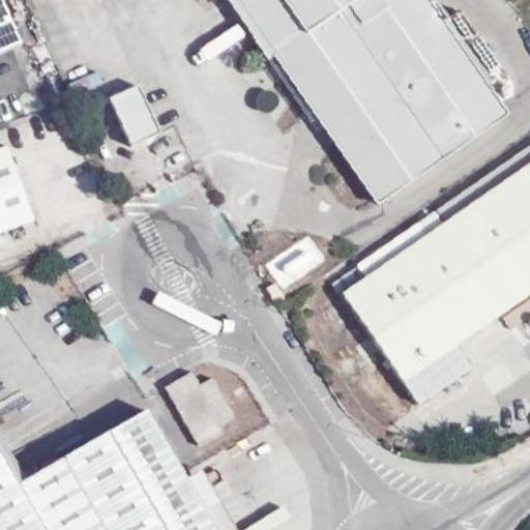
[(0,0),(0,55),(21,47),(1,0),(0,0)]
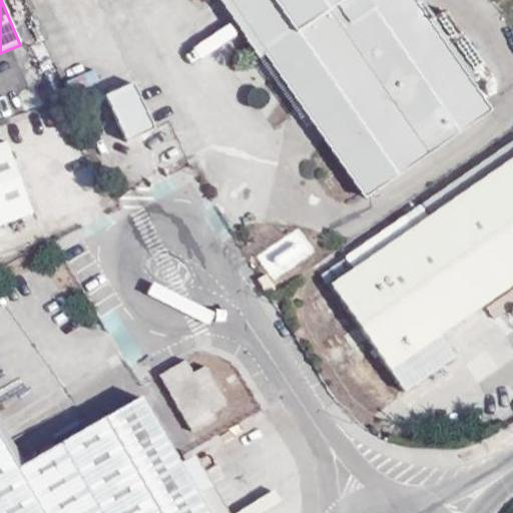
[(227,0),(365,198),(490,112),(476,90),(482,86),(467,64),(461,69),(445,45),(462,33),(446,11),(429,22),(413,0),(227,0)]
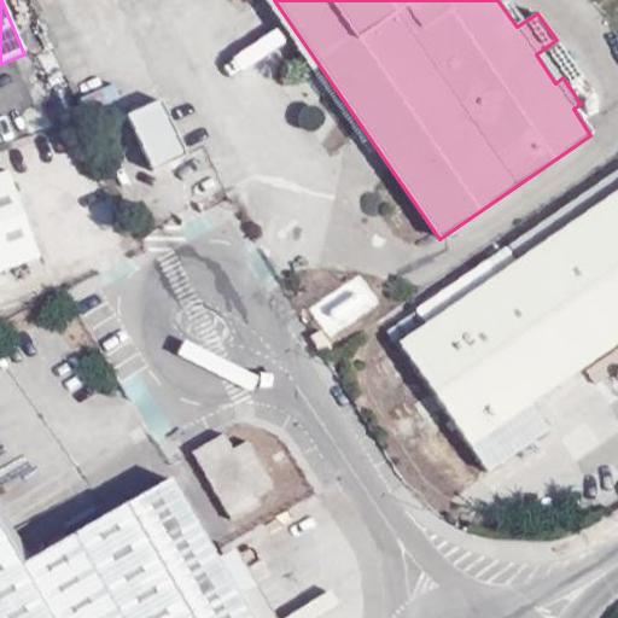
[(151,172),(172,162),(185,156),(159,100),(126,116),(151,172)]
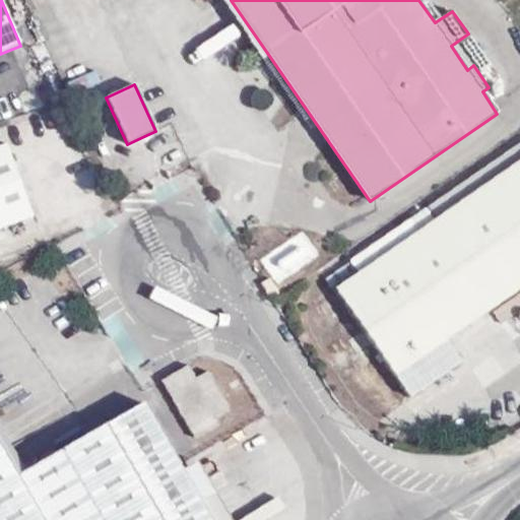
[(0,145),(0,226),(33,215),(5,144),(0,145)]
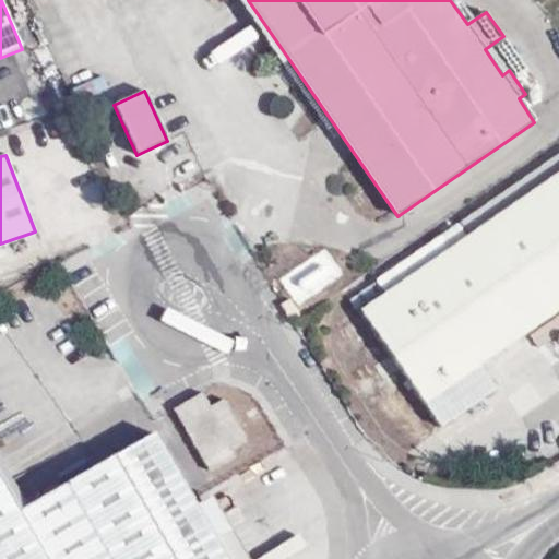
[(558,155),(377,280),(387,293),(558,174),(558,155)]
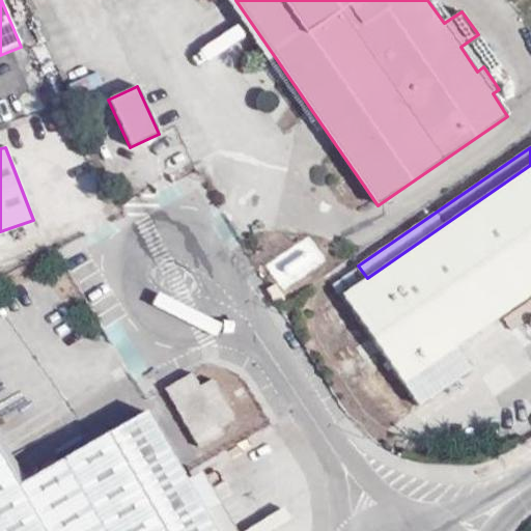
[(530,294),(530,165),(367,278),(342,296),(418,406),(471,370),(455,347),(530,294)]
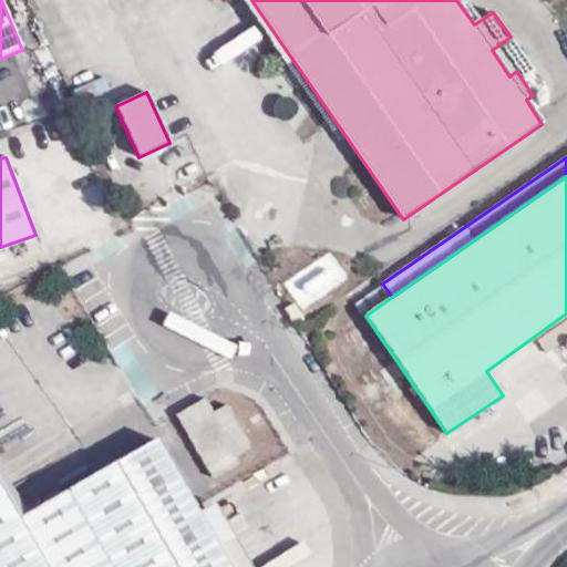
[(288,308),(285,309),(296,327),(303,320),(295,305),(288,308)]
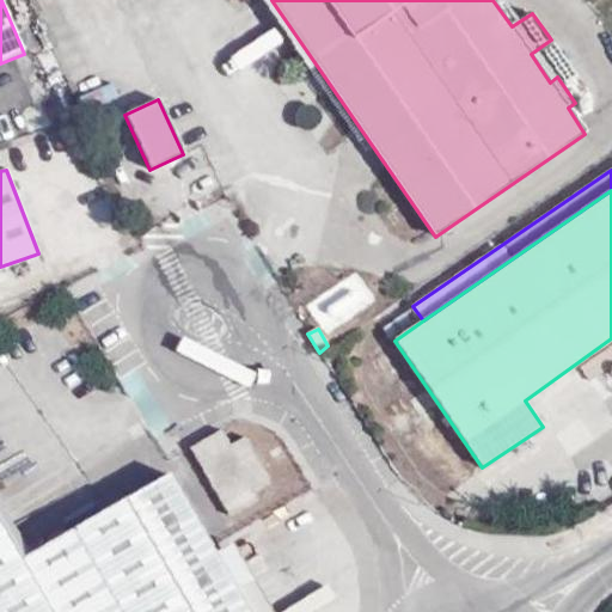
[(243,424),(167,456),(191,515),(268,484),(243,424)]
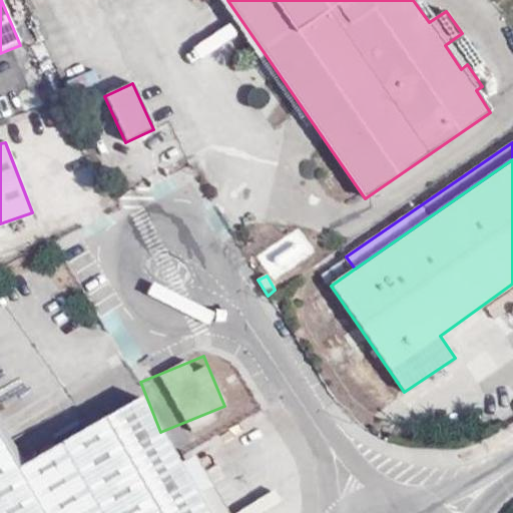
[(0,512),(206,512),(178,464),(139,397),(16,469),(0,440),(0,512)]
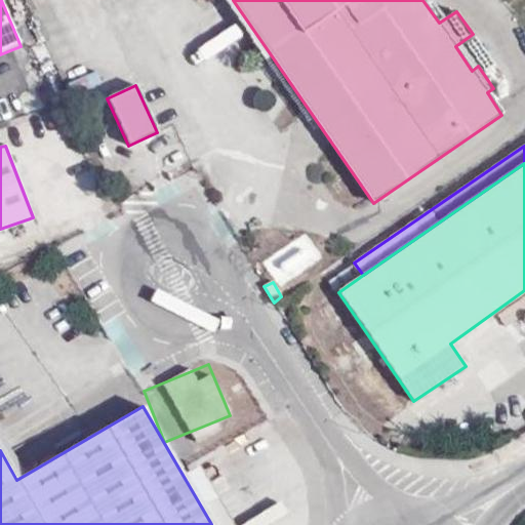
[(230,524),(196,466),(183,475),(211,524),(230,524)]
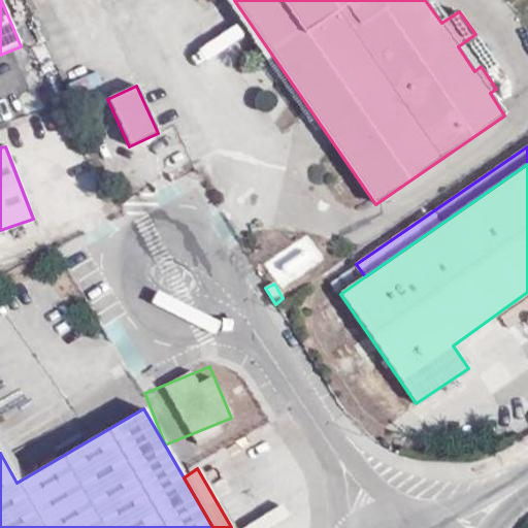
All buildings are outlined.
